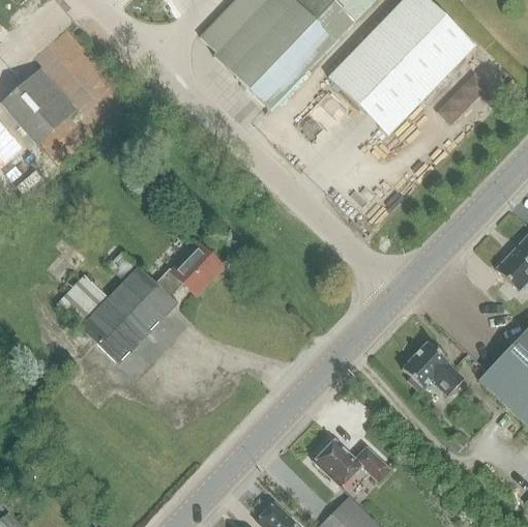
[(234,0),(200,36),(217,52),(214,56),(269,109),(354,21),(355,22),(375,0),(234,0)]
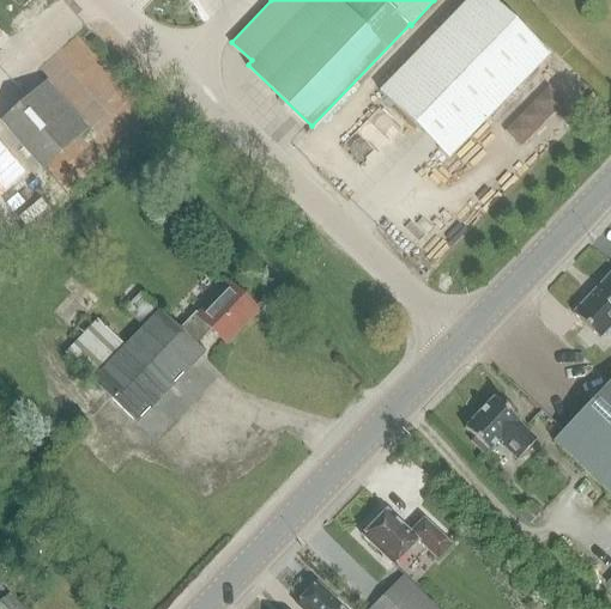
[(466,0),(381,89),(449,156),(550,52),(496,0),(466,0)]
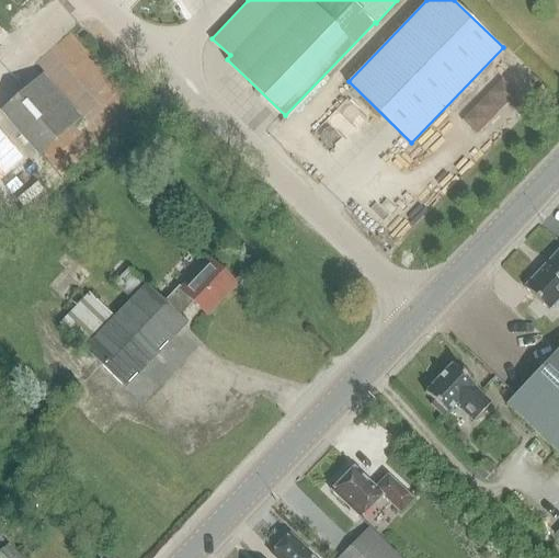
[(40,150),(80,115),(43,73),(3,109),(40,150)]
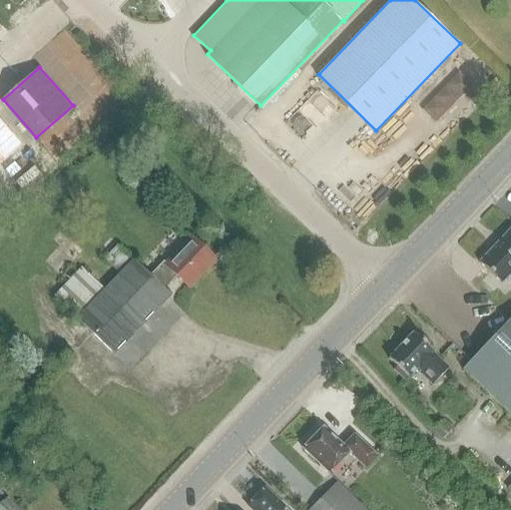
[(438,119),(476,82),(463,69),(425,105),(438,119)]
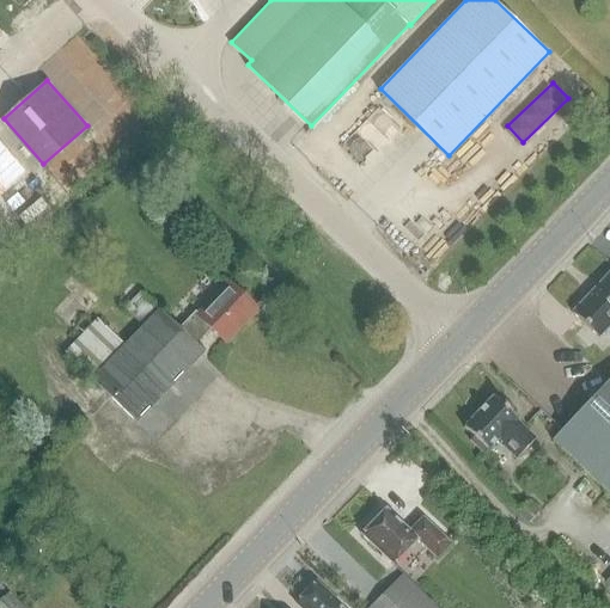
[(609,271),(595,288),(609,301),(609,271)]
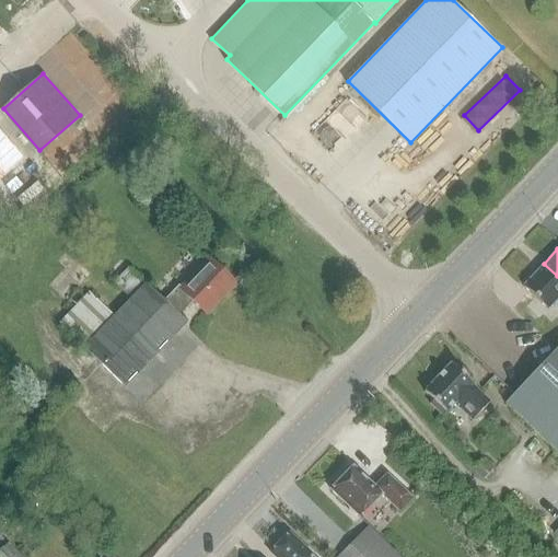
[(90,289),(59,321),(85,346),(125,384),(186,321),(178,314),(194,298),(207,311),(235,281),(210,256),(182,286),(181,283),(164,300),(147,282),(129,266),(115,279),(132,298),(116,314),(90,289)]
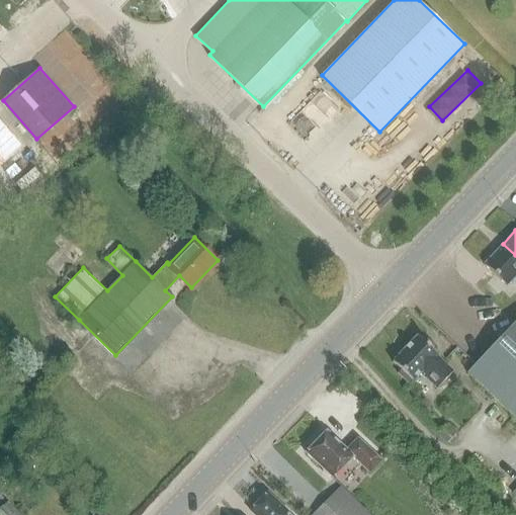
[(515,255),(503,244),(486,262),(508,283),(515,275),(515,255)]
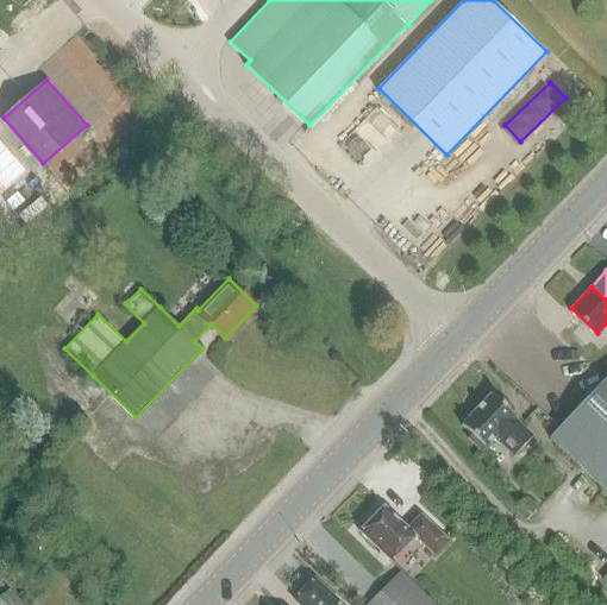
[(606,376),(551,435),(606,487),(606,376)]
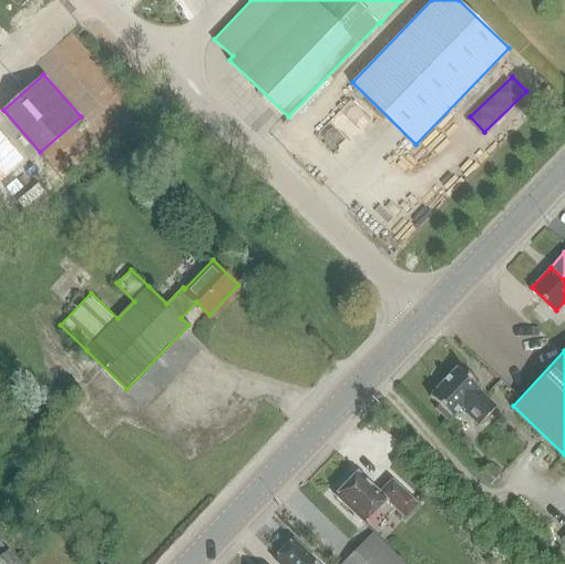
[(480,423),(497,406),(481,390),(483,388),(475,381),(479,379),(470,370),(466,373),(459,366),(431,395),(440,402),(437,406),(450,419),(461,407),(480,423)]
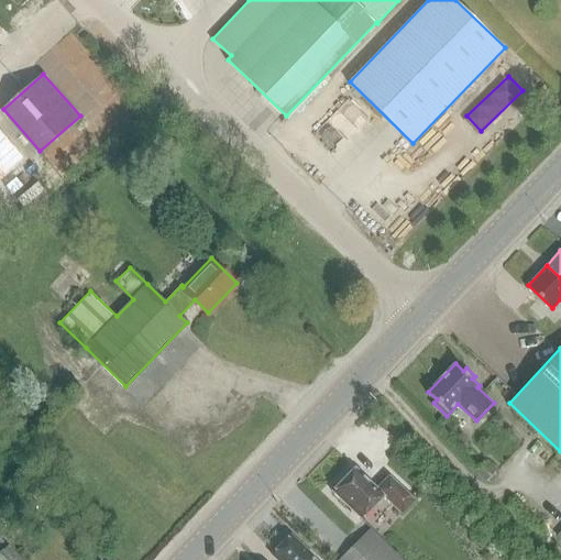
[(475,469),(487,481),(497,470),(485,459),(475,469)]
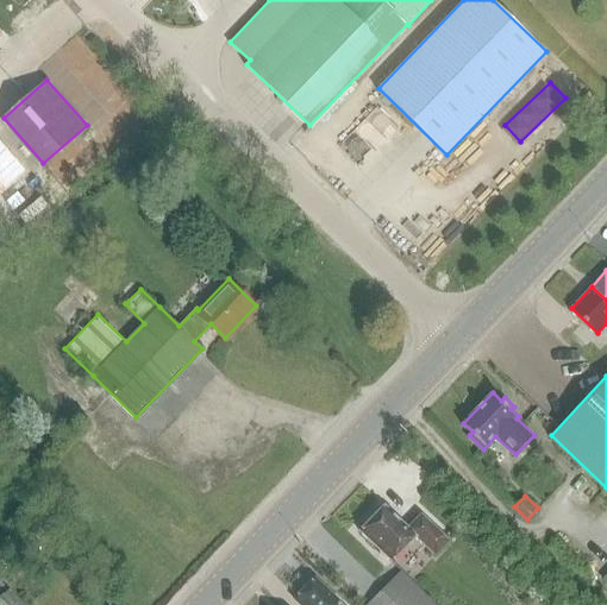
[(386,504),(361,529),(393,559),(417,534),(437,554),(450,539),(421,512),(408,527),(386,504)]
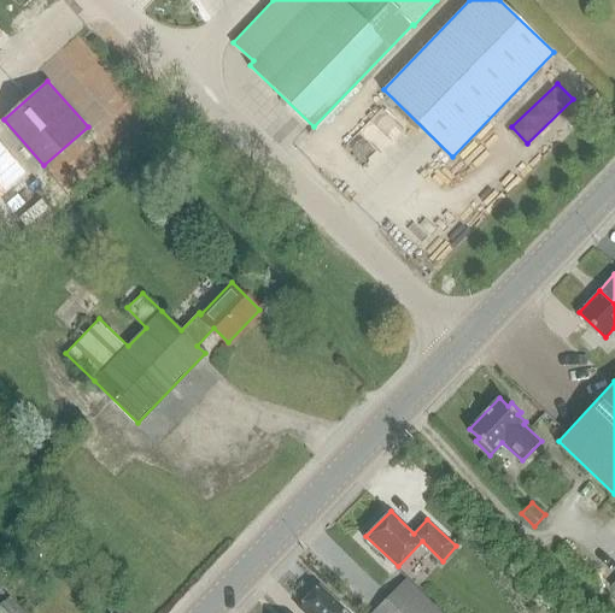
[(445,612),(408,576),(370,612),(445,612)]
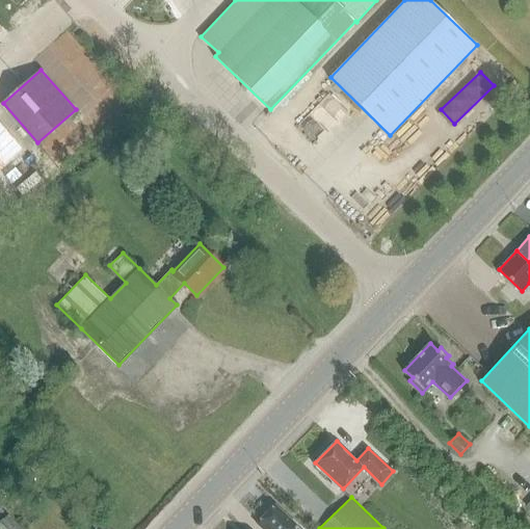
[(300,528),(275,504),(258,523),(264,528),(300,528)]
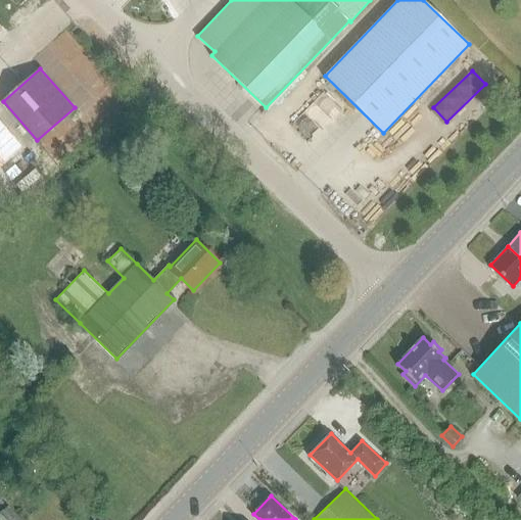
[(0,512),(0,519),(22,519),(8,505),(0,512)]
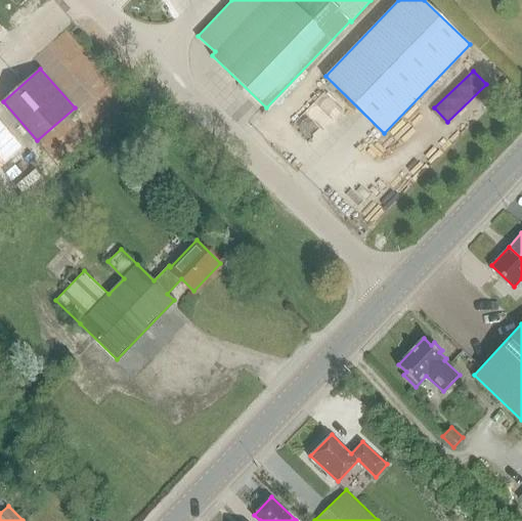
[(110,520),(107,519),(98,510),(92,516),(96,519),(93,520),(110,520)]
